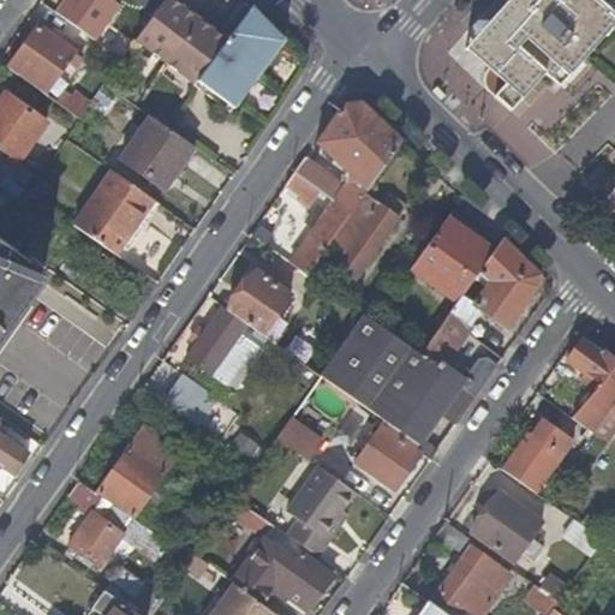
[(66,0),(59,9),(100,46),(130,11),(117,0),(66,0)]
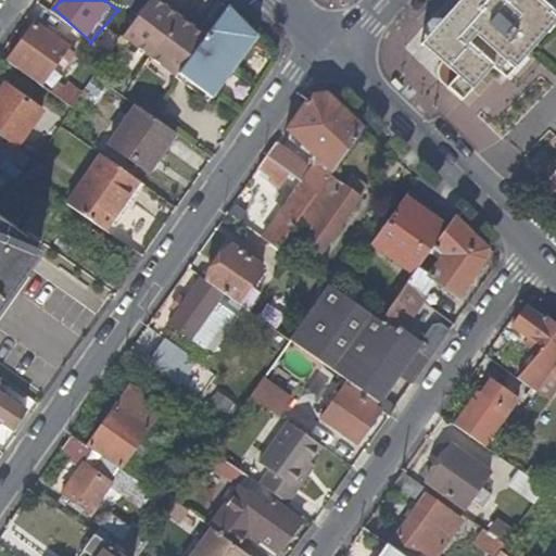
[(178,74),(206,36),(156,0),(150,0),(149,1),(125,36),(178,74)]
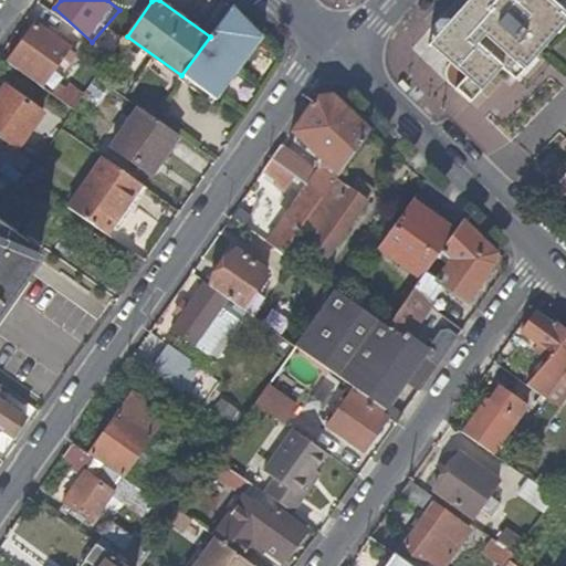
[(565,0),(468,0),(446,27),(447,50),(454,56),(450,62),(448,65),(447,69),(447,72),(448,76),(449,80),(451,84),(456,88),(467,76),(481,90),(502,66),(507,71),(528,49),(535,54),(553,35),(557,30),(551,24),(565,6),(565,0)]
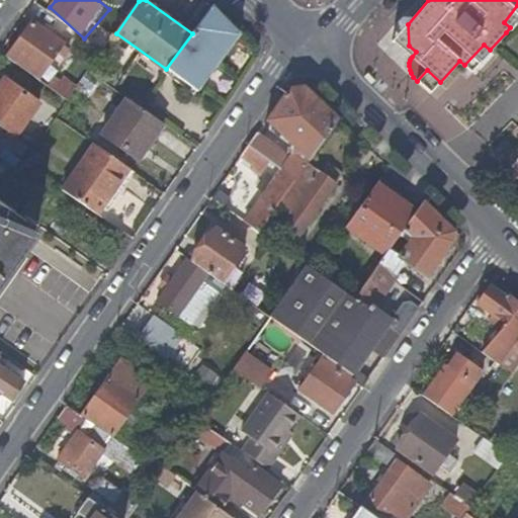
[(517,5),(504,22),(510,27),(517,18),(517,5)]
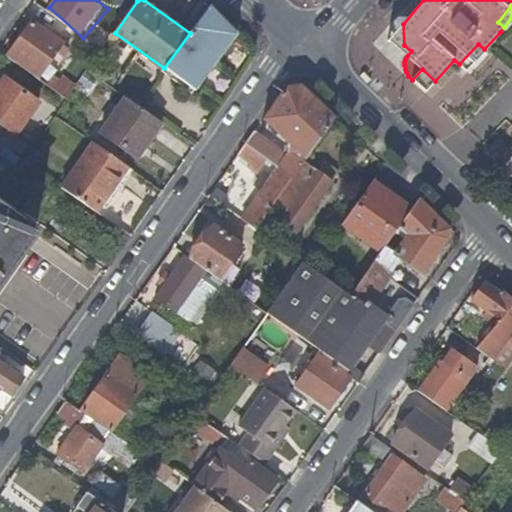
[(210,7),(190,33),(166,66),(196,89),(237,35),(210,7)]
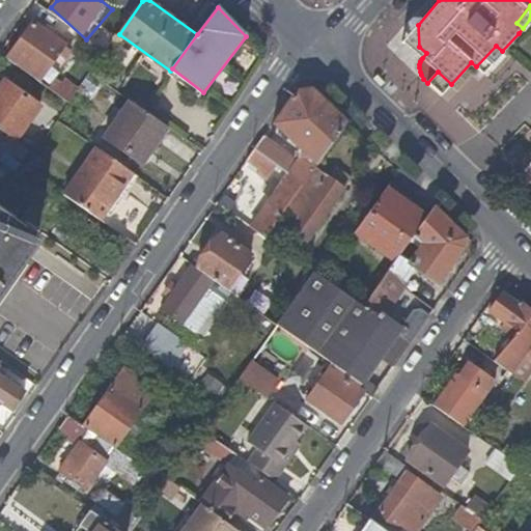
[(43,76),(39,80),(71,103),(80,89),(62,77),(60,80),(47,71),(65,45),(57,39),(60,34),(51,27),(48,32),(34,23),(11,54),(43,76)]
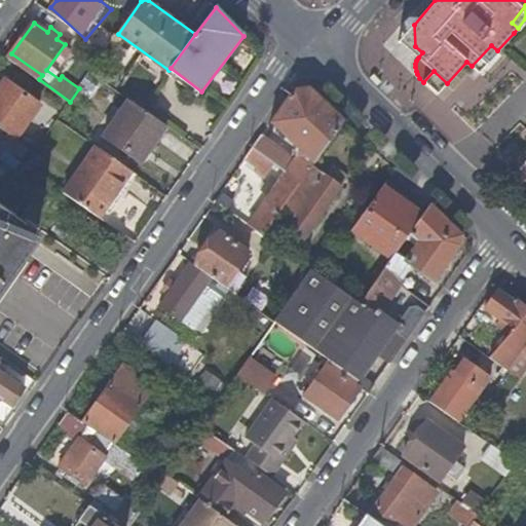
[(472,66),(479,72),(497,50),(491,45),(472,66)]
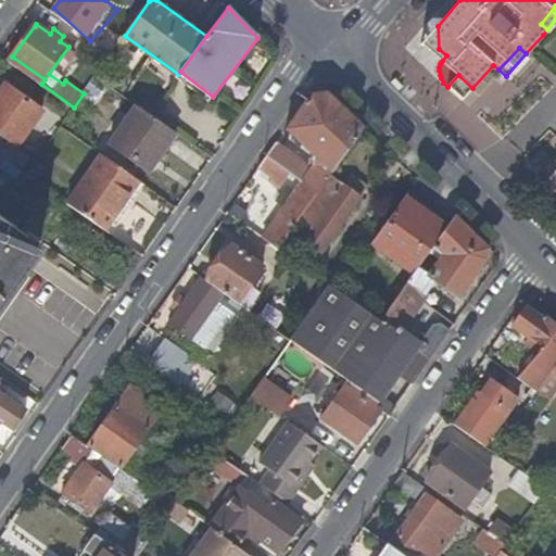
[(462,100),(472,88),(458,75),(447,87),(462,100)]
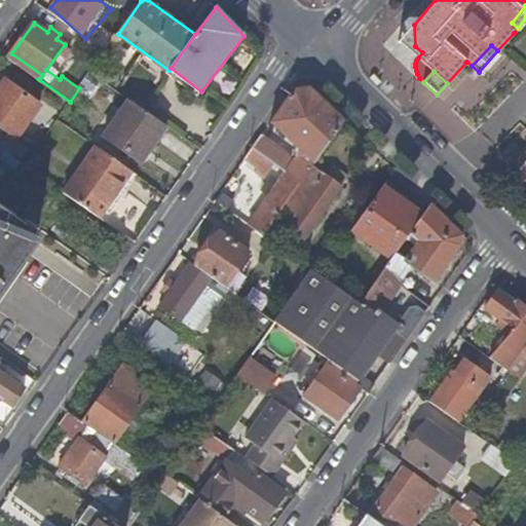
[(79,90),(92,99),(103,82),(89,74),(79,90)]
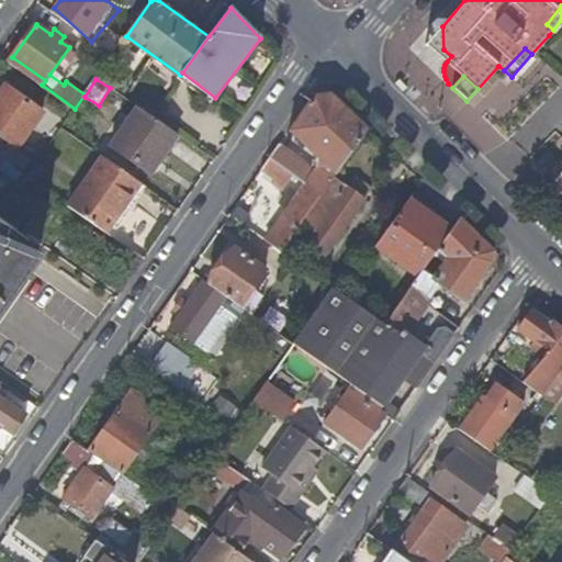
[(3,85),(0,89),(0,135),(13,145),(19,149),(44,112),(3,85)]
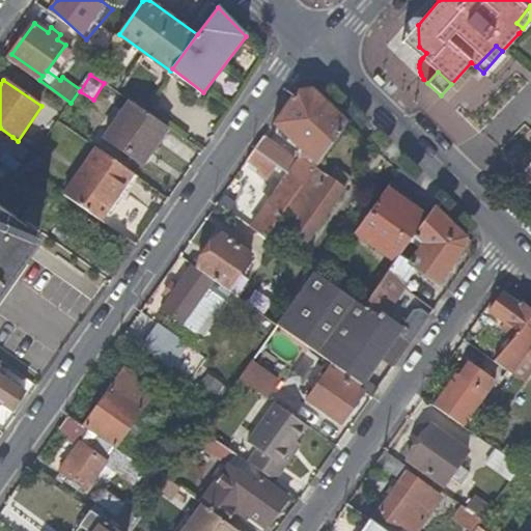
[(300,163),(264,138),(248,161),(262,170),(271,160),(290,174),(284,184),(276,177),(267,191),(275,197),(253,226),(267,235),(286,208),(316,166),(350,121),(314,87),(299,90),(282,113),(275,123),(302,149),(303,157),(300,163)]
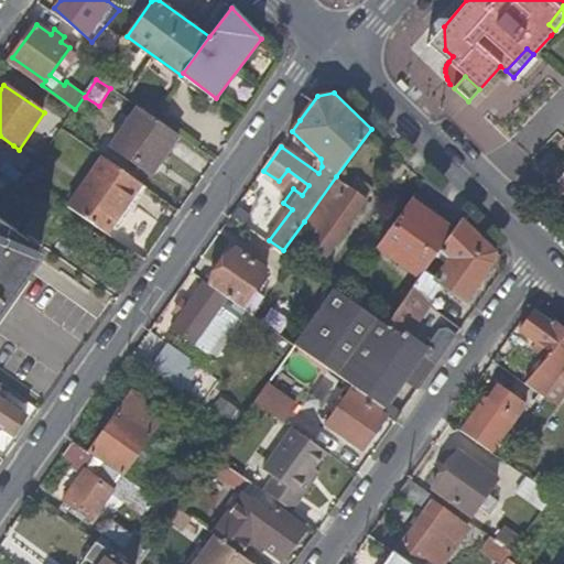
[(152,174),(180,134),(171,128),(152,116),(139,107),(111,144),(152,174)]
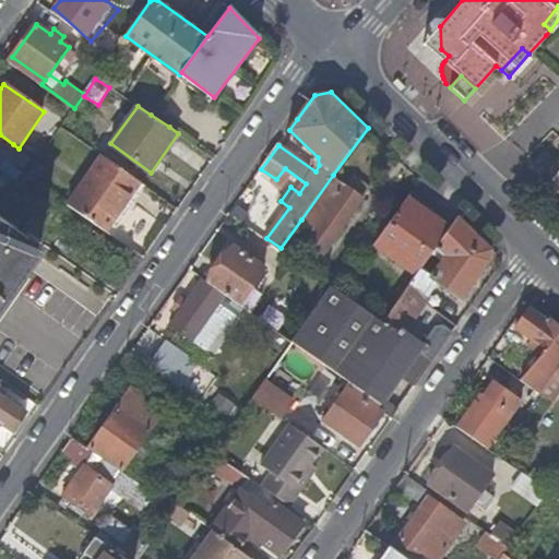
[(0,167),(21,182),(26,175),(36,161),(19,149),(13,144),(0,162),(0,167)]
